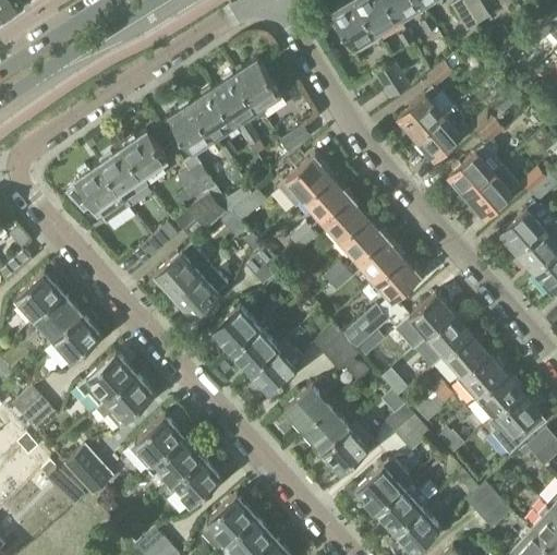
[(0,0),(0,15),(3,20),(26,4),(22,0),(0,0)]
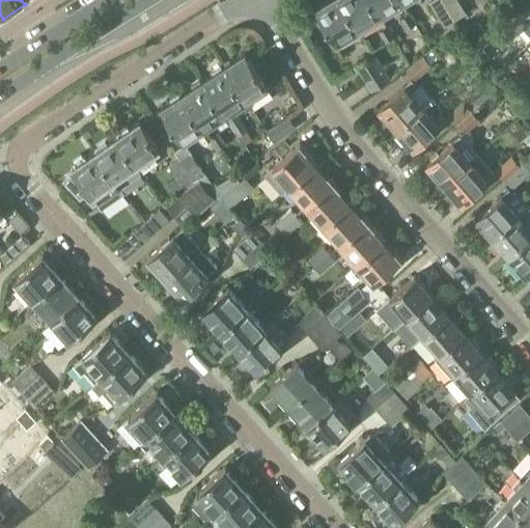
[(361,32),(340,0),(335,0),(317,11),(339,46),(361,32)]
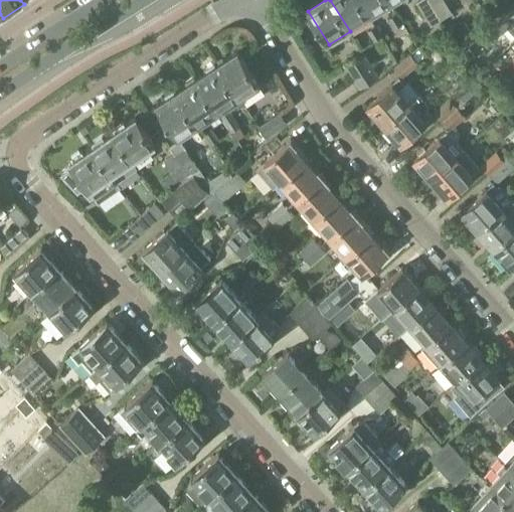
[(358,0),(330,0),(350,31),(370,18),(358,0)]
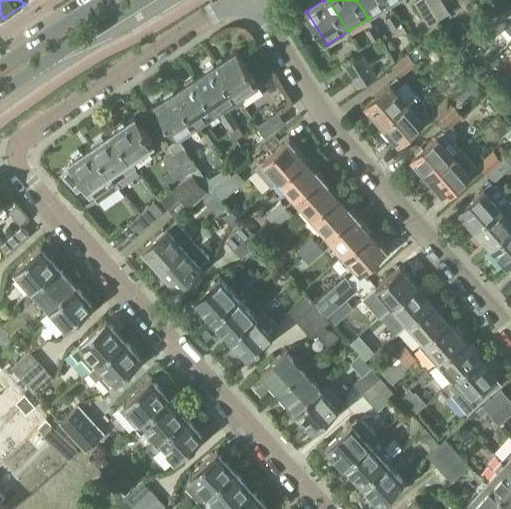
[(388,6),(384,0),(356,0),(368,18),(388,6)]
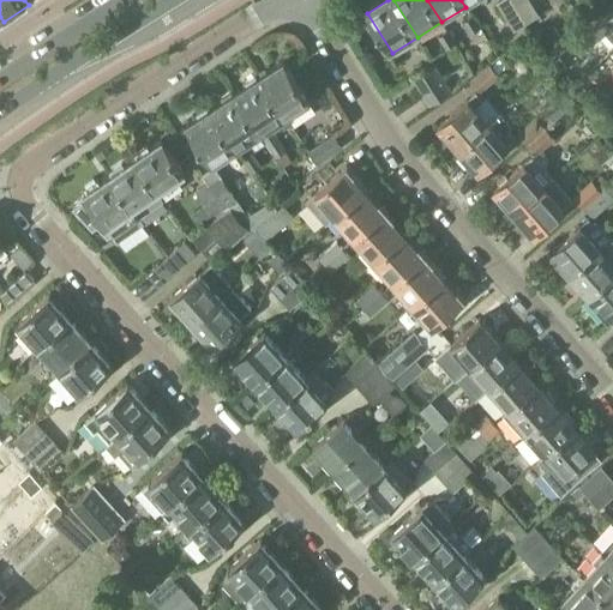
[(527,26),(510,0),(509,0),(498,7),(515,34),(527,26)]
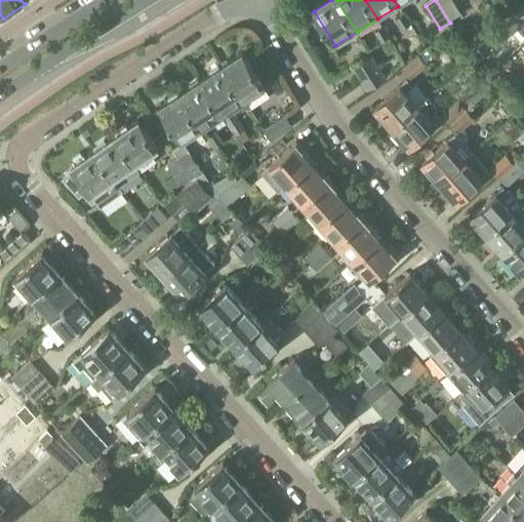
[(436,0),(450,23),(460,15),(450,0),(436,0)]
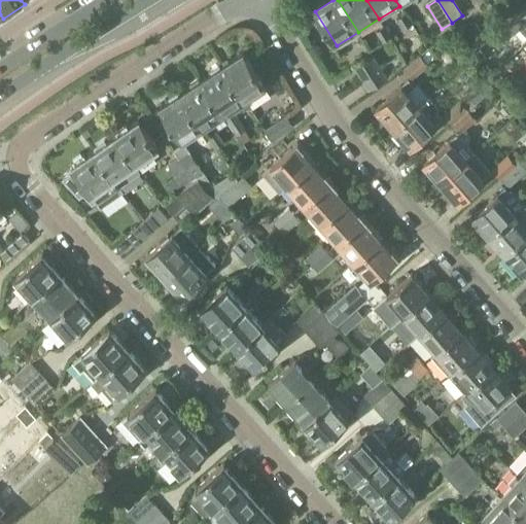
[(519,11),(525,3),(525,0),(513,0),(511,2),(519,11)]
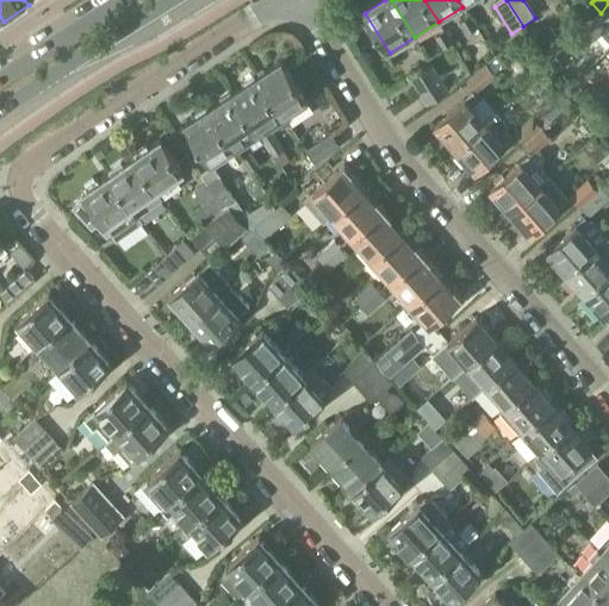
[(608,12),(573,44),(582,55),(602,36),(608,43),(608,12)]
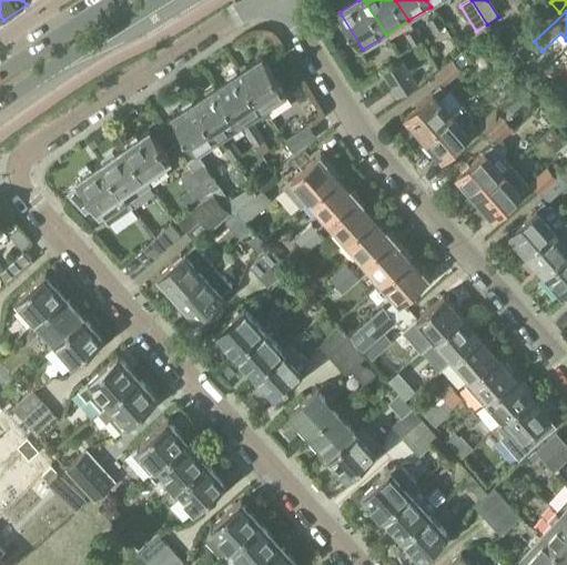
[(445,29),(437,18),(429,22),(437,34),(445,29)]
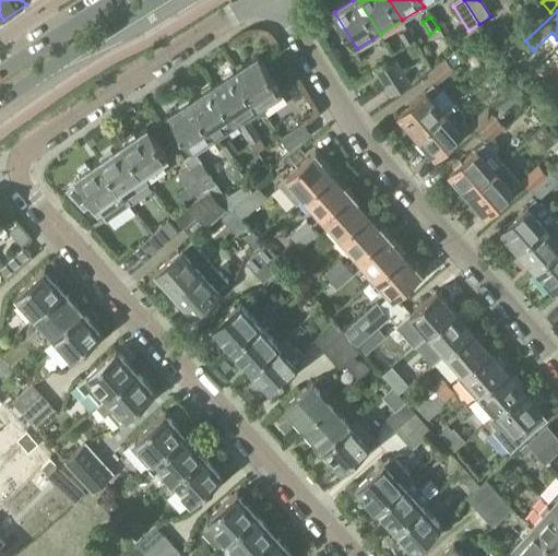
[(400,36),(407,47),(415,43),(408,31),(400,36)]
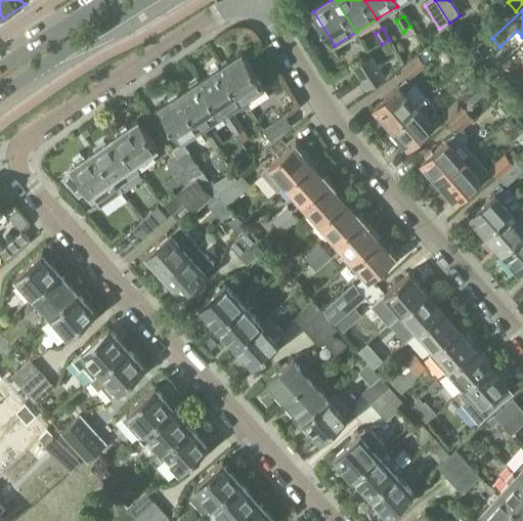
[(476,52),(469,59),(477,68),(484,61),(476,52)]
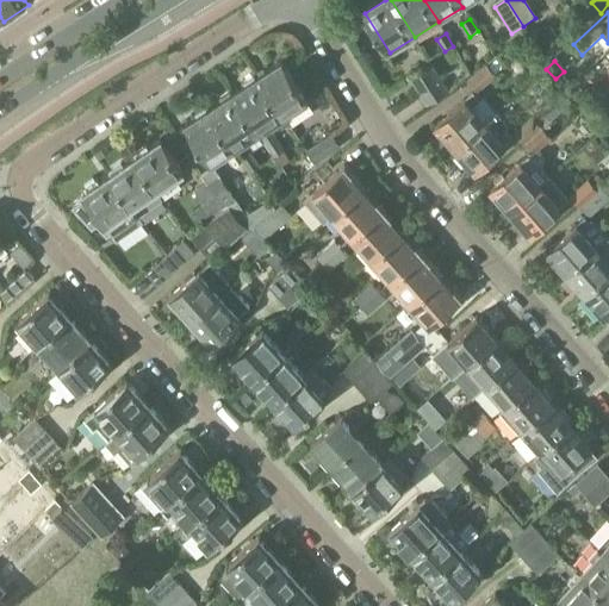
[(259,80),(285,118),(309,102),(284,63),(259,80)]
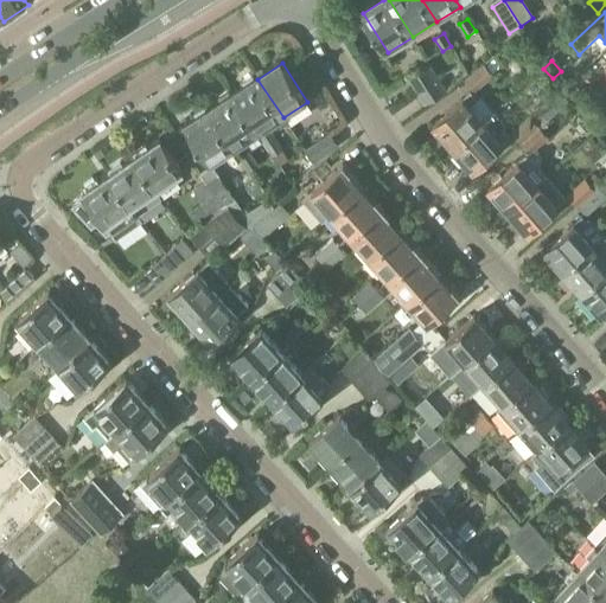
[(409,79),(414,87),(420,95),(440,82),(429,66),(409,79)]
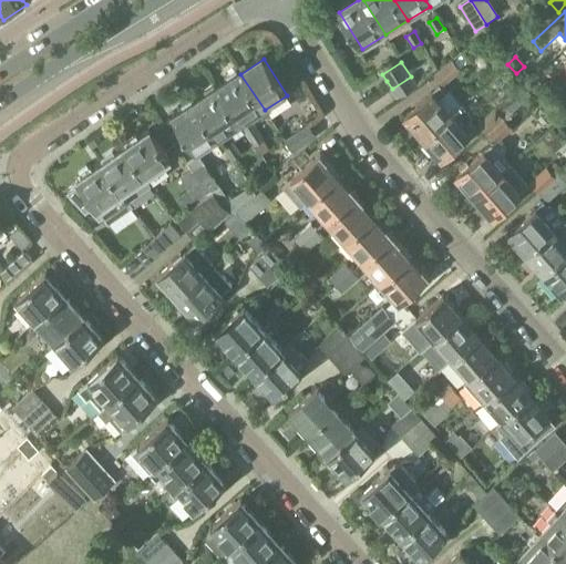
[(452,62),(435,77),(444,88),(462,72),(452,62)]
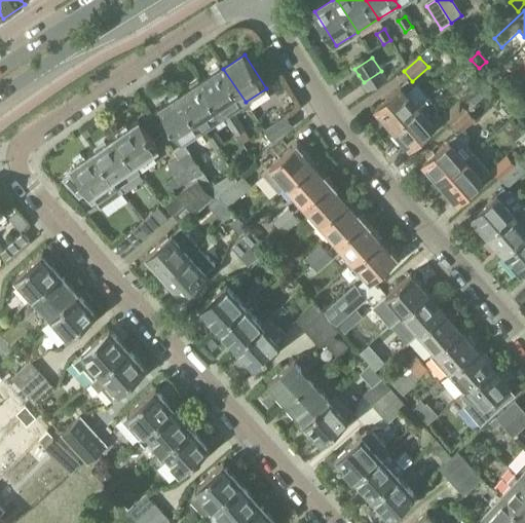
[(246,102),(223,69),(202,82),(225,116),(246,102)]
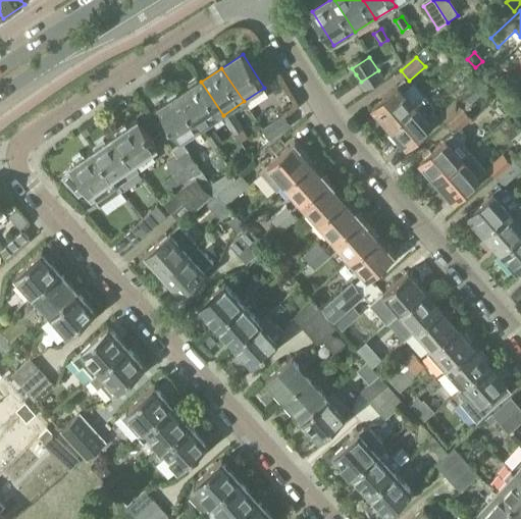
[(379,71),(374,74),(361,84),(367,92),(384,80),(379,71)]
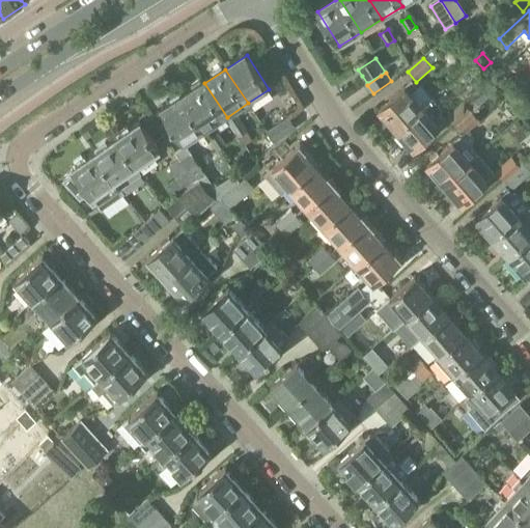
[(506,81),(499,87),(508,98),(515,91),(506,81)]
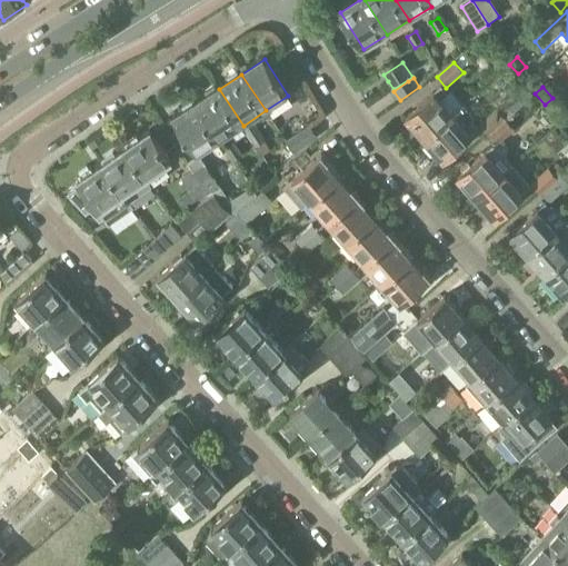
[(219,89),(197,105),(220,140),(243,126),(219,89)]
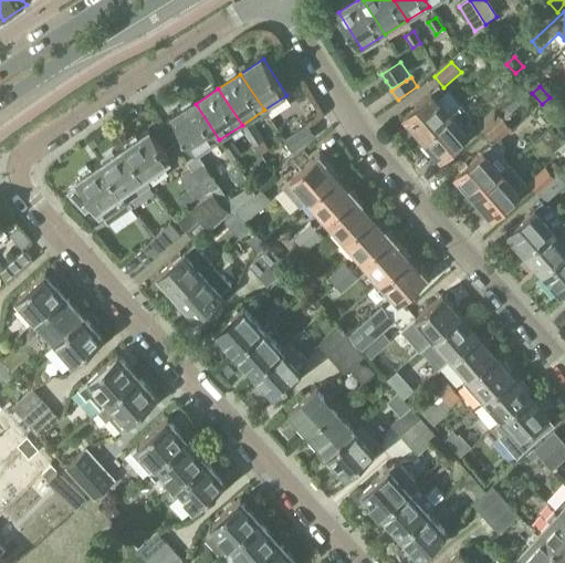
[(424,139),(451,116),(451,115),(460,105),(449,93),(446,96),(439,89),(405,118),(424,139)]
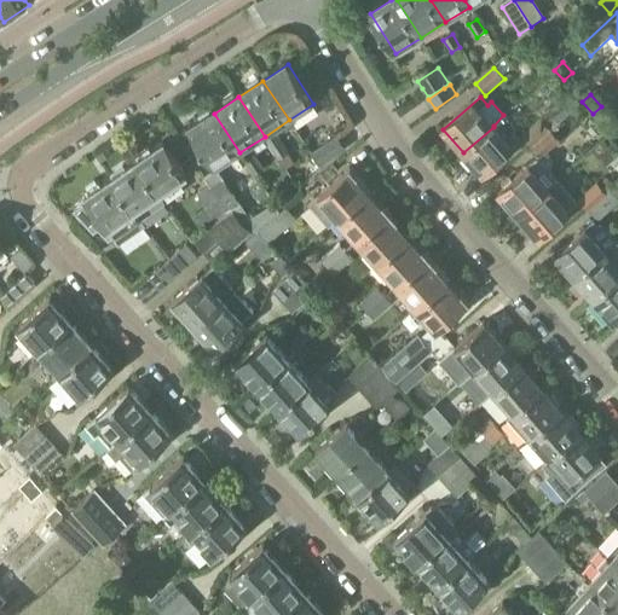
[(240,152),(214,114),(189,129),(215,169),(240,152)]
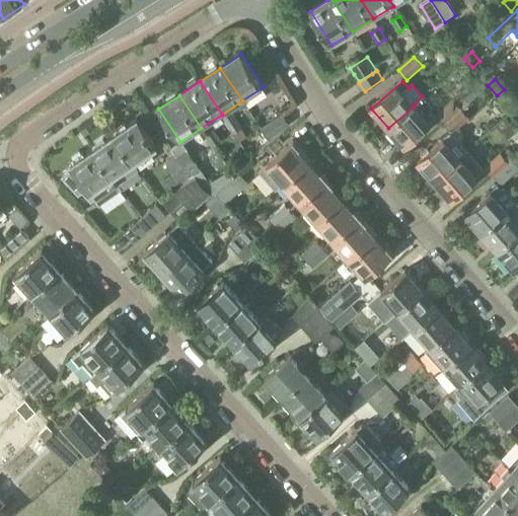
[(422,96),(414,105),(414,106),(388,128),(405,147),(430,125),(436,119),(430,112),(433,108),(422,96)]
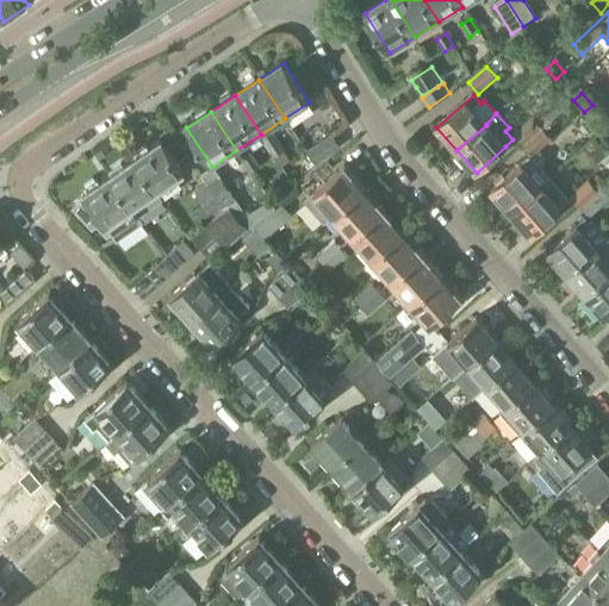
[(523,147),(551,122),(544,113),(534,122),(533,120),(515,136),(523,147)]
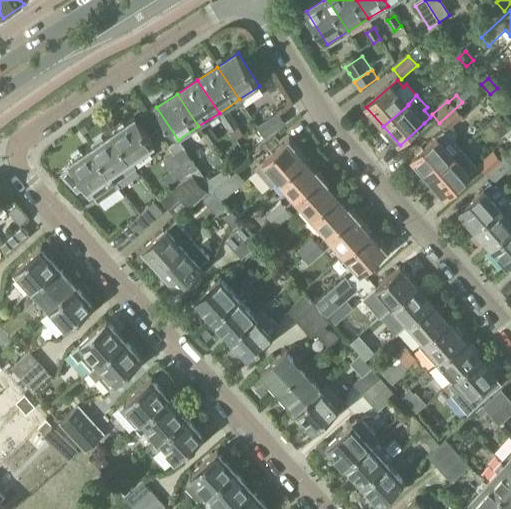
[(462,102),(439,123),(447,131),(462,118),(461,116),(472,105),(466,99),(463,103),(462,102)]
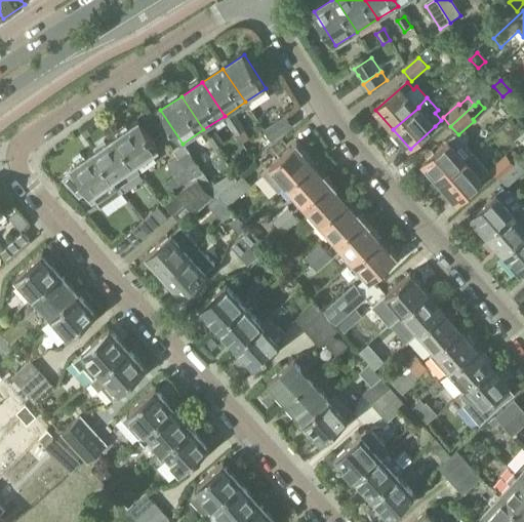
[(514,103),(507,110),(517,121),(523,115),(523,113),(514,103)]
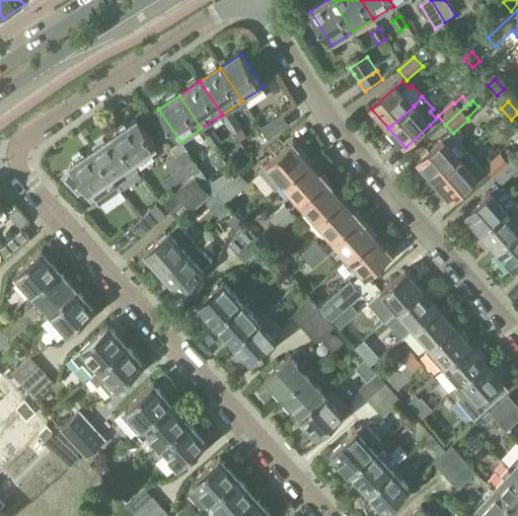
[(262,131),(269,142),(290,127),(284,117),(262,131)]
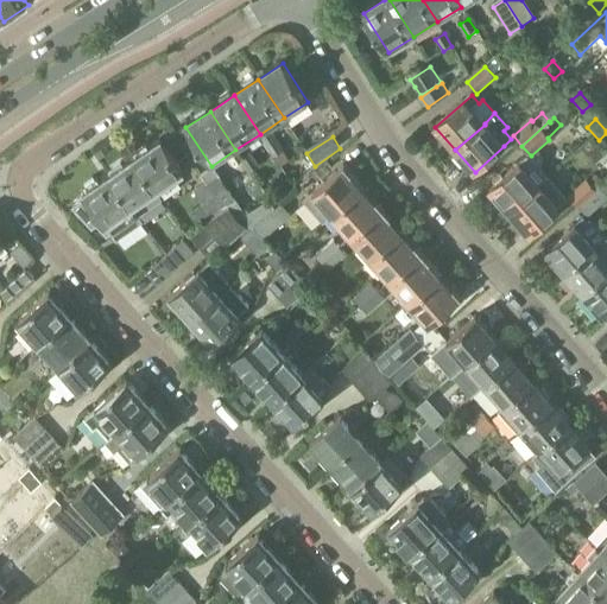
[(162,141),(136,159),(158,192),(172,183),(175,186),(179,184),(177,180),(184,175),(162,141)]
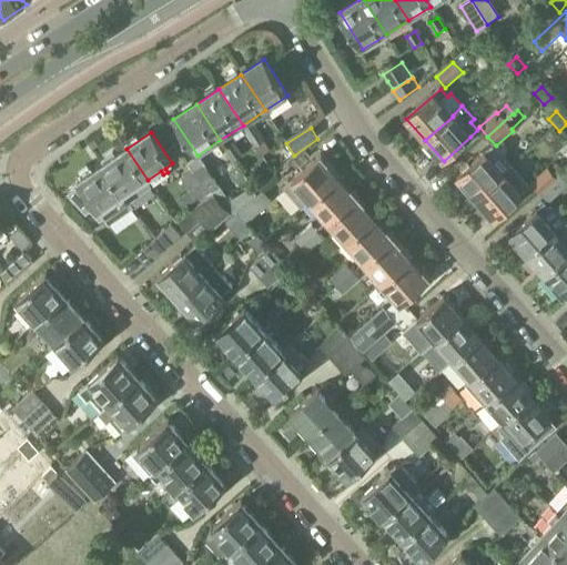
[(265,142),(259,132),(250,138),(256,149),(265,142)]
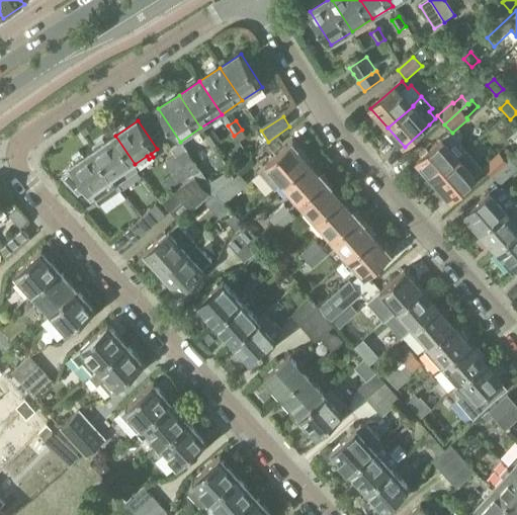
[(221,143),(214,134),(207,138),(213,148),(221,143)]
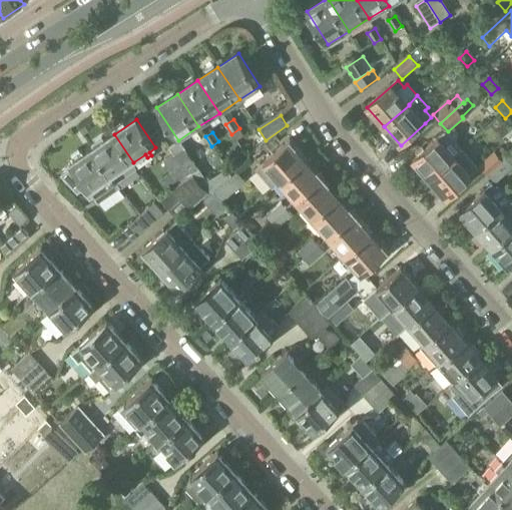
[(440,138),(415,160),(431,179),(463,151),(456,143),(458,139),(446,133),(440,138)]
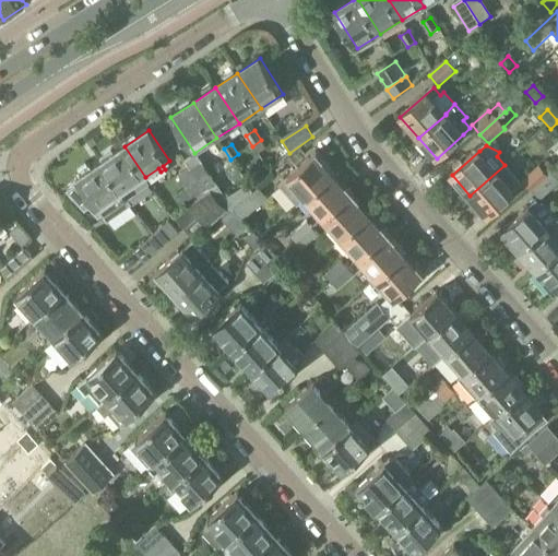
[(125,146),(101,163),(129,201),(152,186),(145,177),(125,146)]
